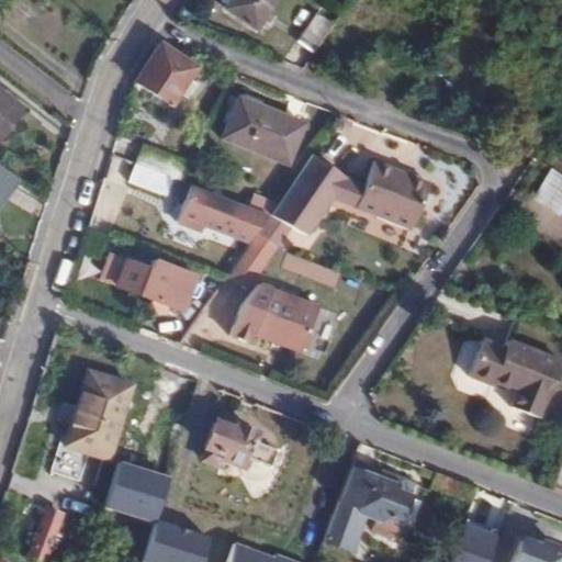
[(233,0),(227,11),(256,30),(273,0),(233,0)]
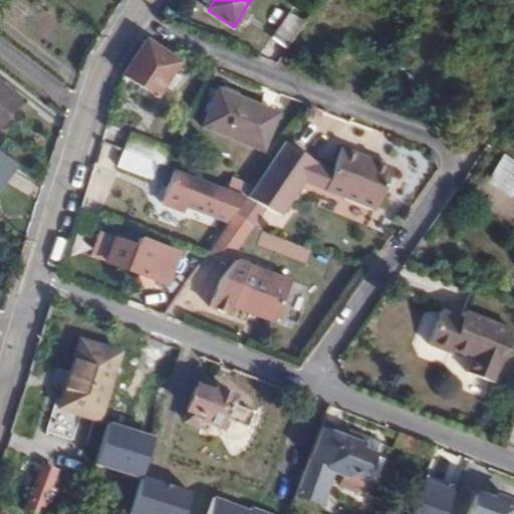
[(273,38),(287,48),(305,22),(290,13),(273,38)]
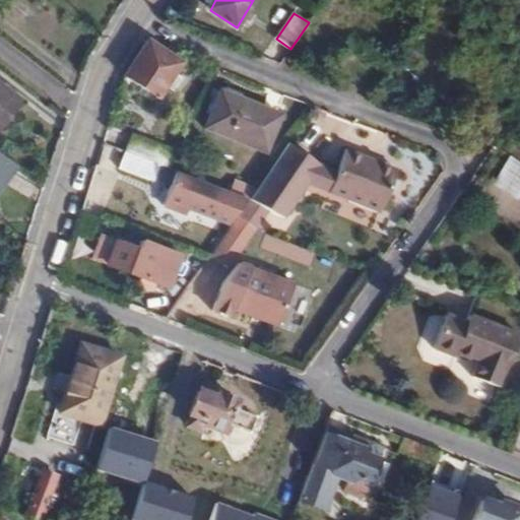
[(145,42),(122,77),(155,101),(163,90),(169,93),(178,79),(172,76),(180,64),(145,42)]
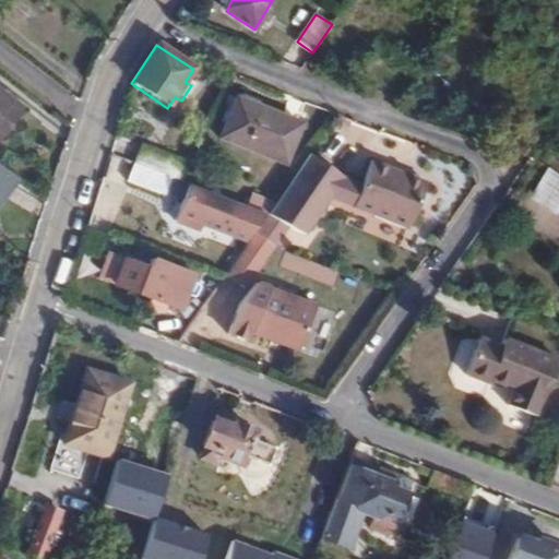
[(0,131),(18,109),(0,95),(0,131)]
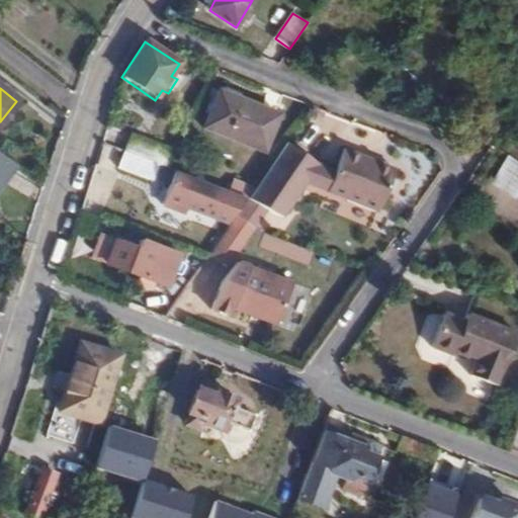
[(219,91),(203,128),(263,153),(278,114),(219,91)]
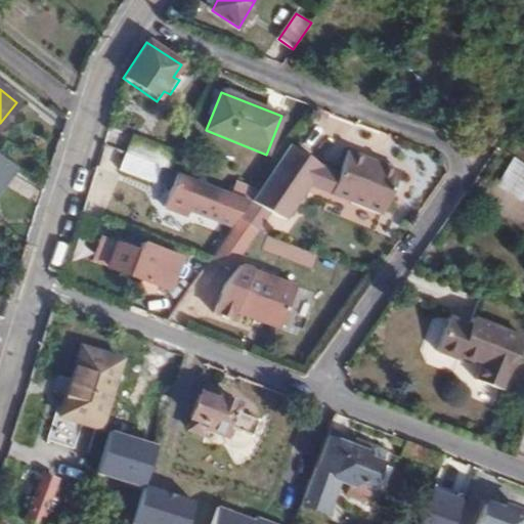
[(132,137),(125,156),(155,166),(168,171),(173,157),(174,153),(132,137)]
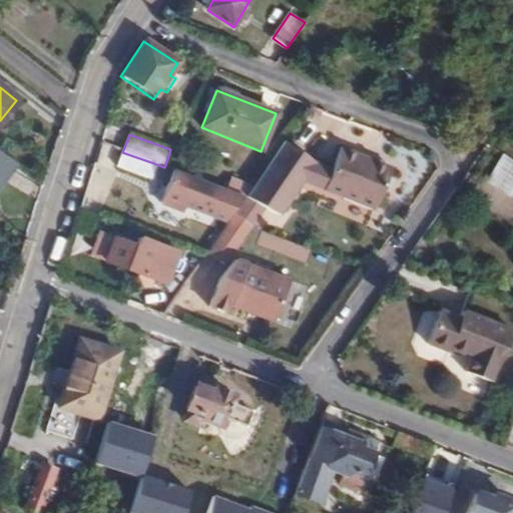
[(268,212),(279,217),(302,182),(374,211),(390,170),(341,150),(332,170),(310,161),(280,146),(252,186),(245,195),(263,209),(268,212)]
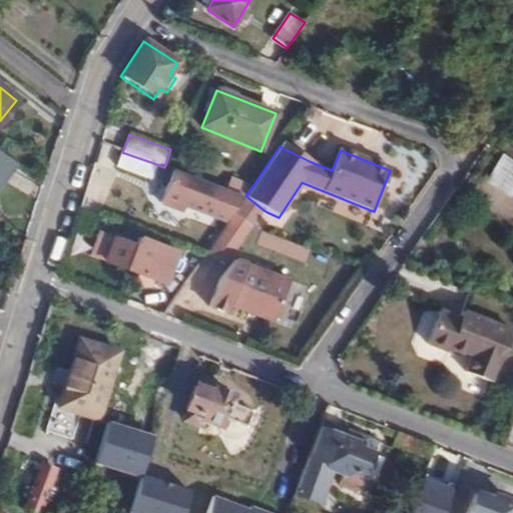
[(151,162),(122,152),(116,171),(145,181),(151,162)]
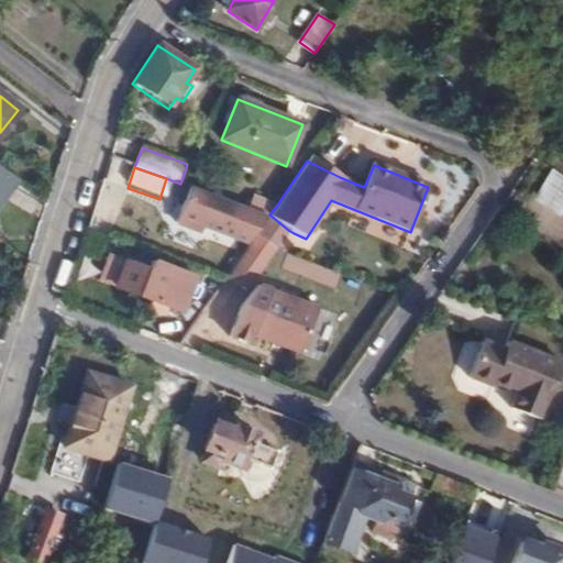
[(186,186),(197,189),(202,174),(186,168),(180,184),(186,186)]
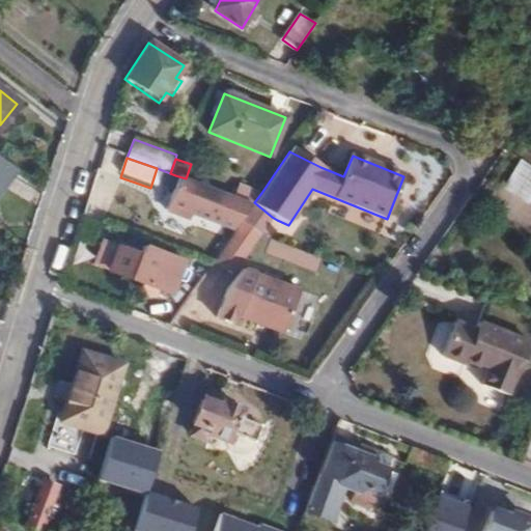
[(0,184),(10,169),(0,161),(0,184)]
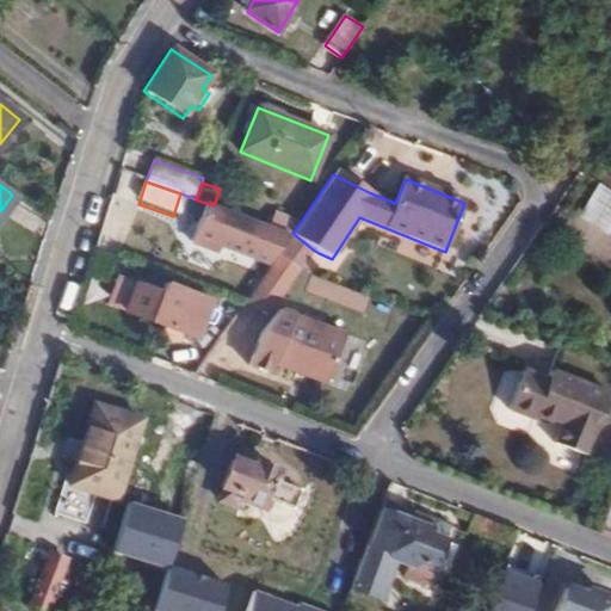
[(610,223),(610,191),(599,185),(578,216),(603,233),(610,223)]
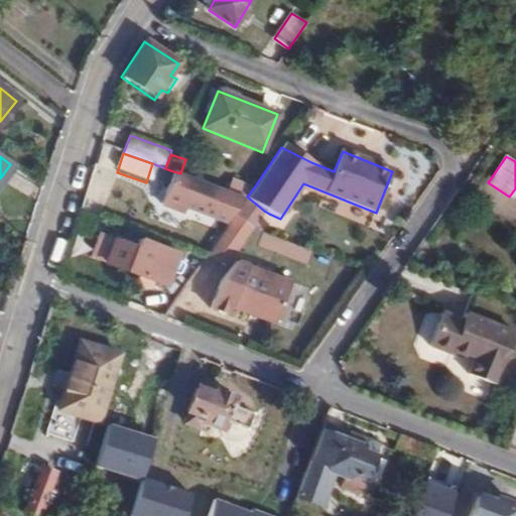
[(187,191),(239,210),(247,197),(230,190),(180,173),(170,170),(166,183),(170,185),(187,191)]
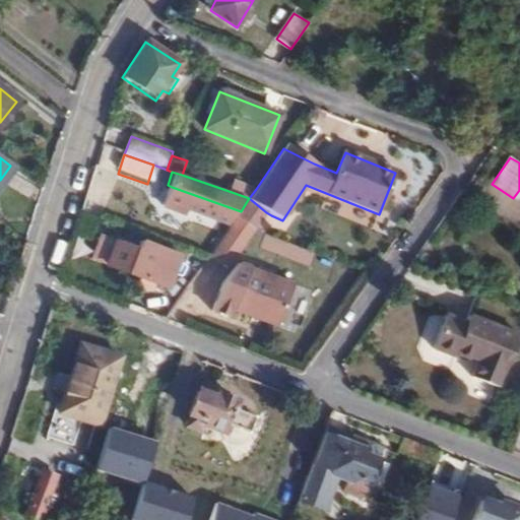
[(232,192),(249,198),(256,189),(236,182),(232,192)]
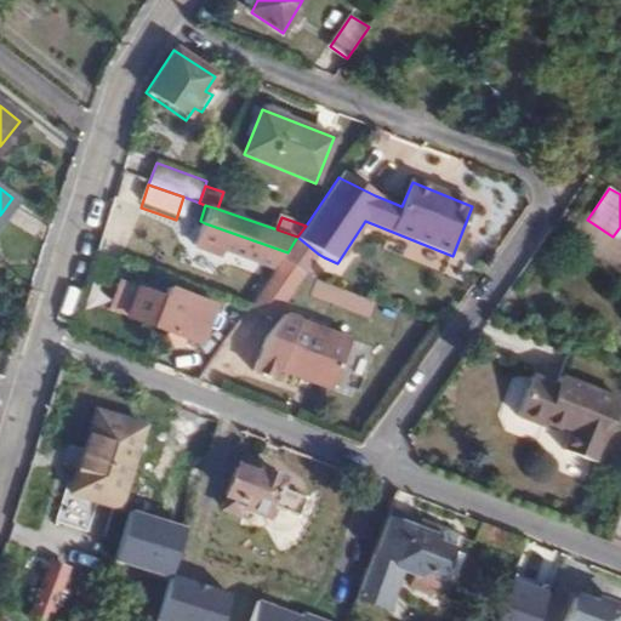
[(218,252),(226,231),(205,223),(197,245),(218,252)]
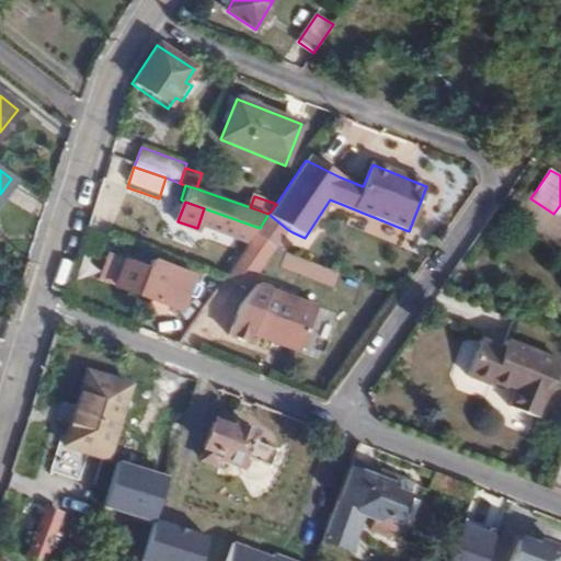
[(260,228),(256,232),(274,248),(287,229),(268,214),(260,228)]
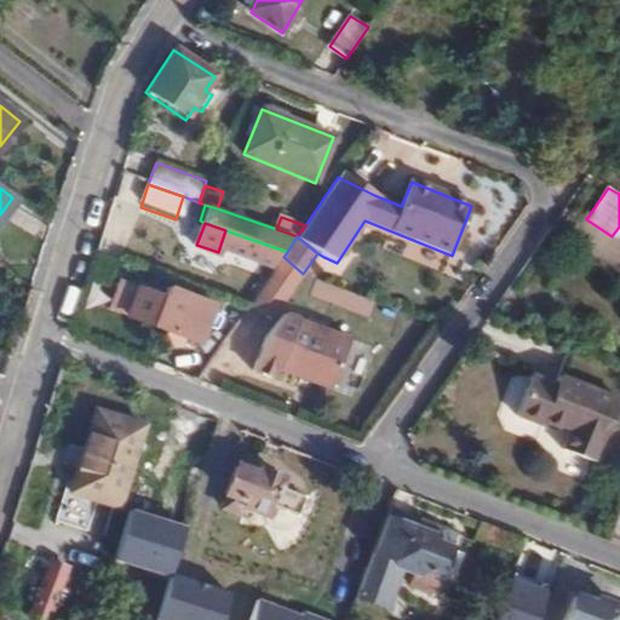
[(303,274),(283,257),(250,306),(271,321),(303,274)]
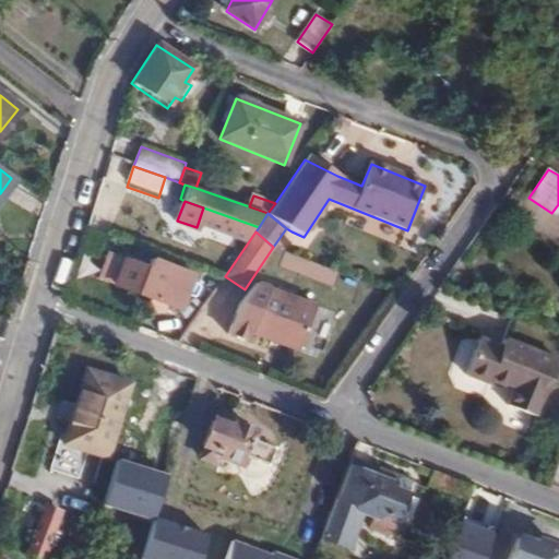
[(150,259),(146,270),(166,276),(164,282),(173,285),(178,269),(150,259)]
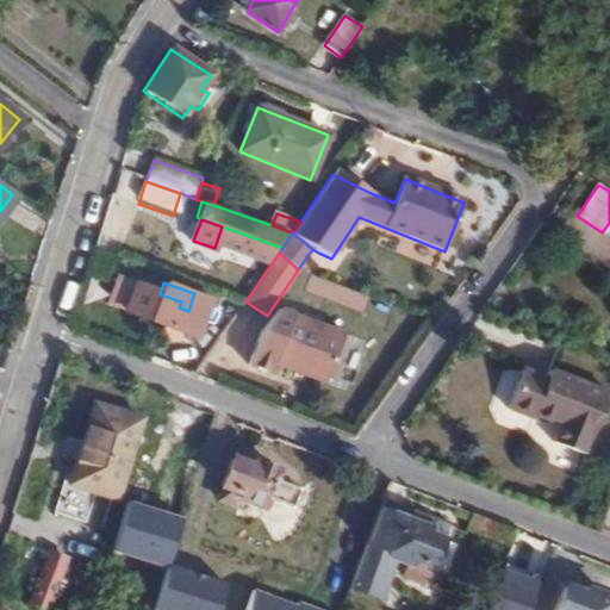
[(181,302),(160,294),(132,285),(123,313),(172,330),(179,307),(181,302)]
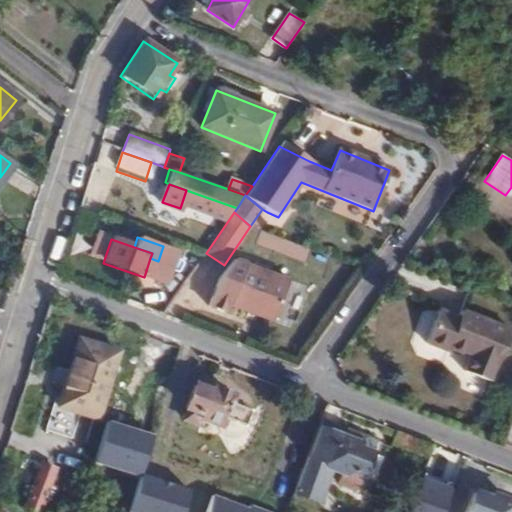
[(288,280),(233,260),(219,278),(209,306),(228,313),(230,306),(273,322),(288,280)]
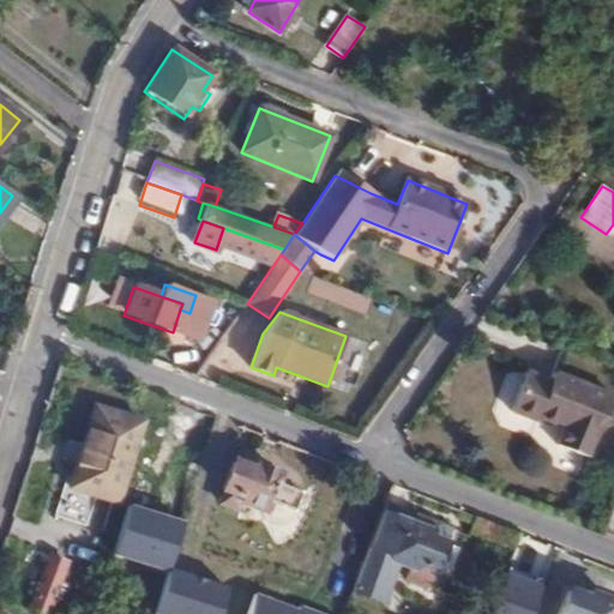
[(527,375),(512,413),(537,423),(540,417),(565,428),(558,446),(589,458),(595,441),(600,441),(613,405),(613,398),(555,377),(552,385),(527,375)]
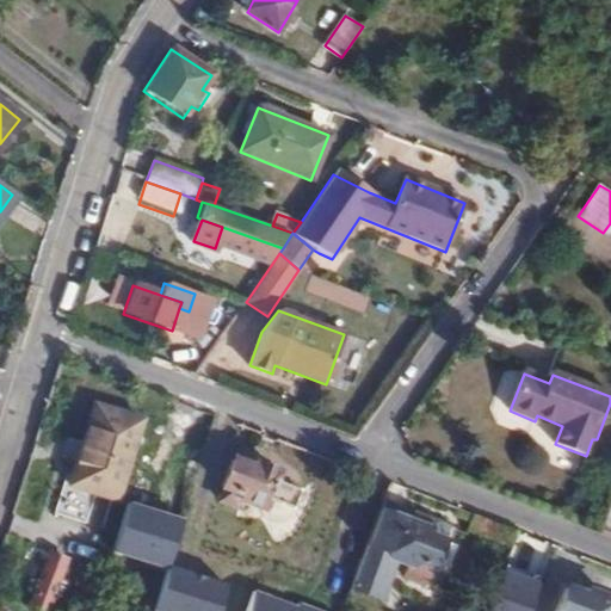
[(94,408),(68,485),(113,499),(139,424),(94,408)]
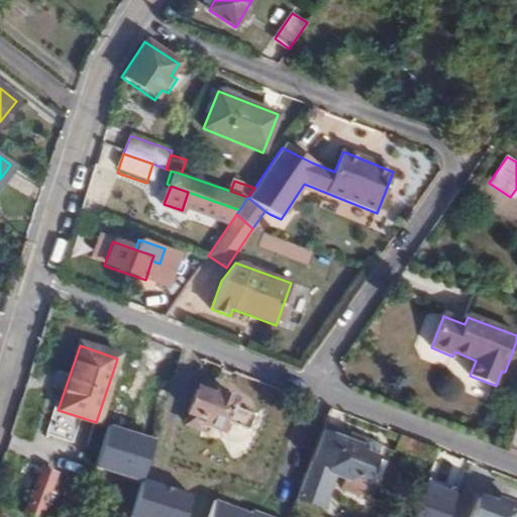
[(234,437),(240,422),(242,413),(243,411),(224,404),(226,396),(210,390),(208,393),(193,388),(185,410),(187,412),(182,425),(199,431),(201,426),(218,431),(217,433),(220,438),(228,441),(234,437)]
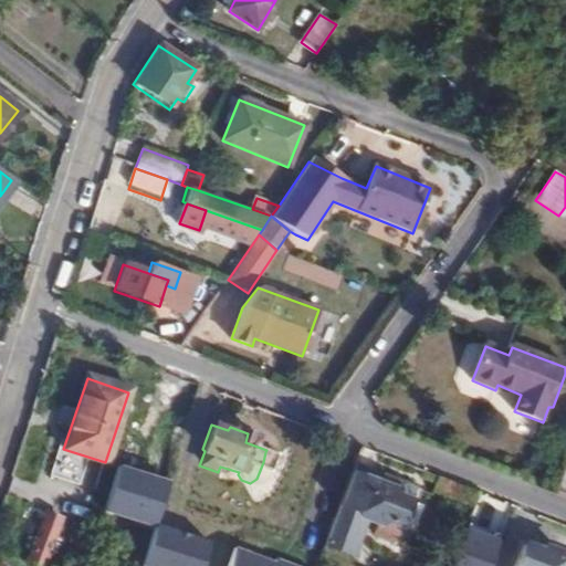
[(265,452),(263,462),(269,464),(272,454),(265,452)]
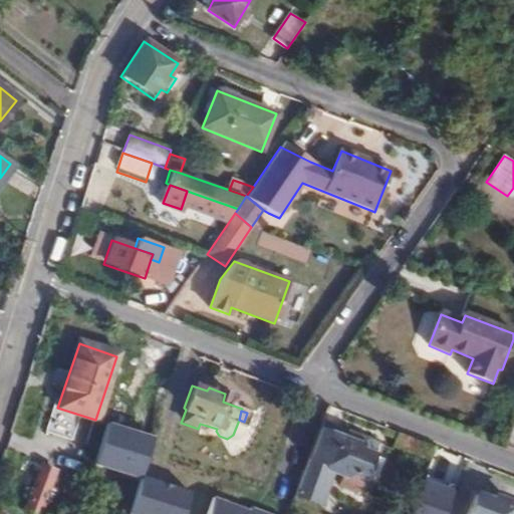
[(158,436),(112,423),(99,464),(145,477),(158,436)]
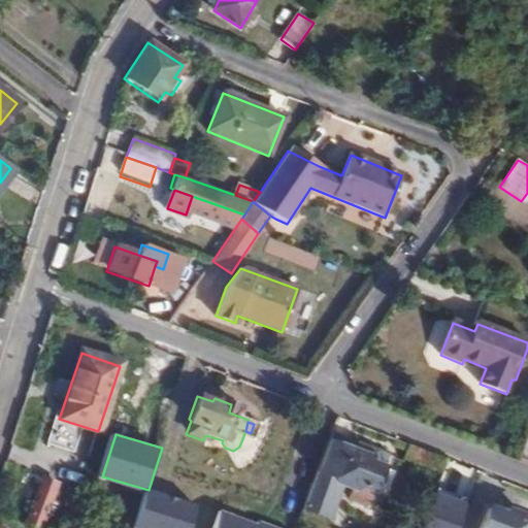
[(388,454),(332,434),(319,471),(357,486),(352,498),(370,504),(376,487),(383,468),(388,454)]
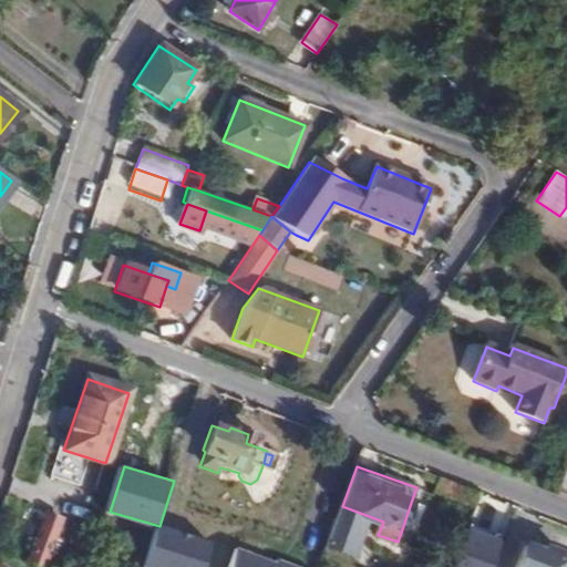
[(475,507),(463,544),(488,553),(505,503),(480,493),(475,507)]
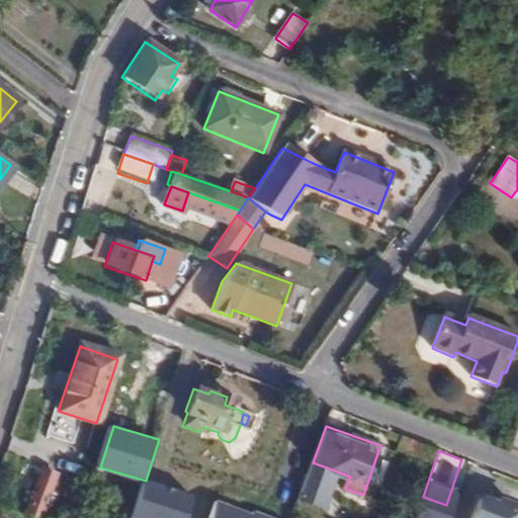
[(383,462),(375,459),(369,478),(377,480),(383,462)]
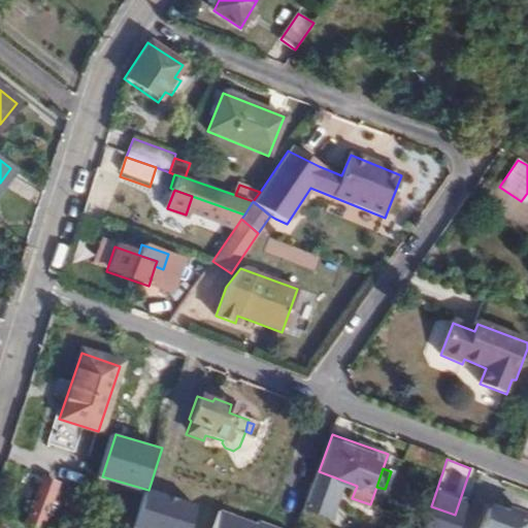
[(319,471),(315,486),(352,498),(357,486),(319,471)]
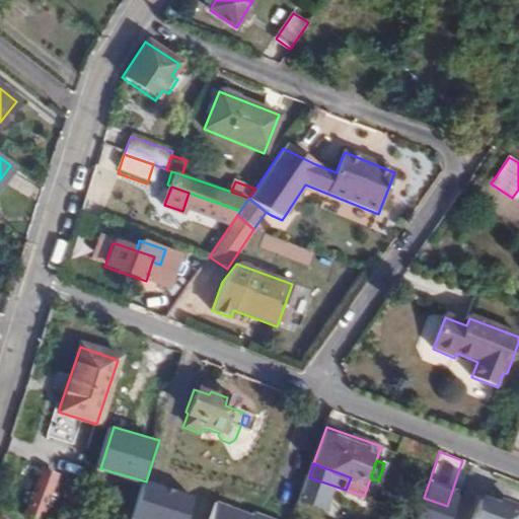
[(47,477),(29,518),(49,518),(62,484),(47,477)]
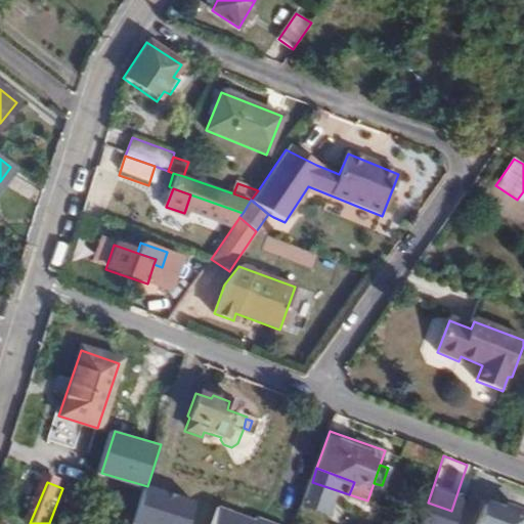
[(190,523),(198,500),(147,486),(137,523),(190,523)]
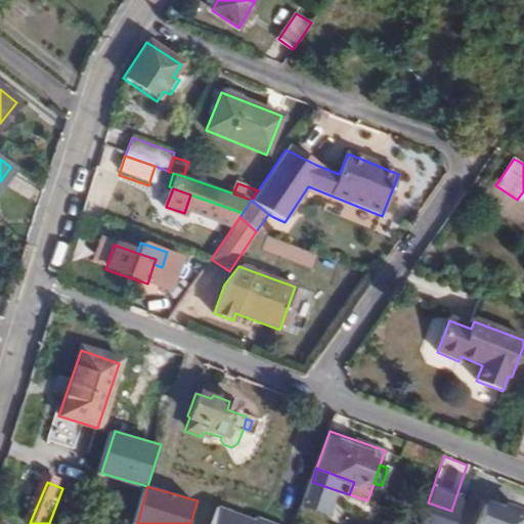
[(484,507),(477,523),(523,523),(523,519),(521,519),(522,516),(500,508),(498,512),(484,507)]
